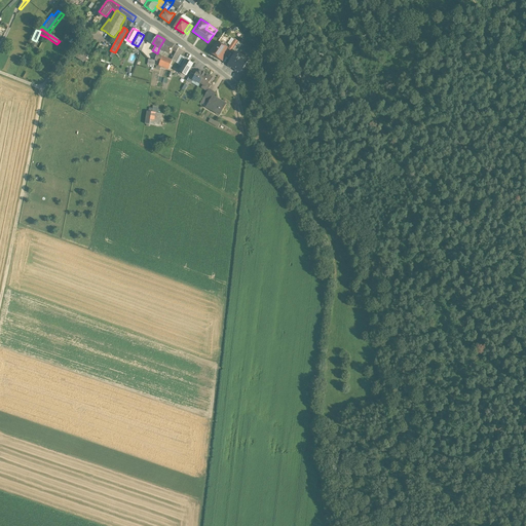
[(170,43),(164,39),(159,47),(163,50),(165,51),(170,43)]
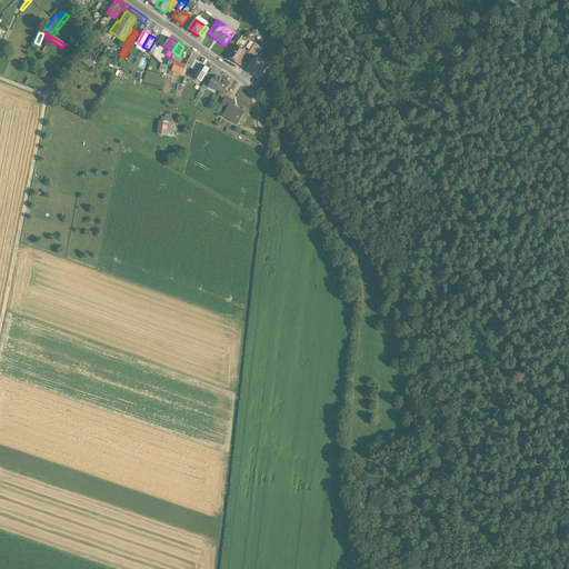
[(251,56),(258,46),(253,42),(247,52),(251,56)]
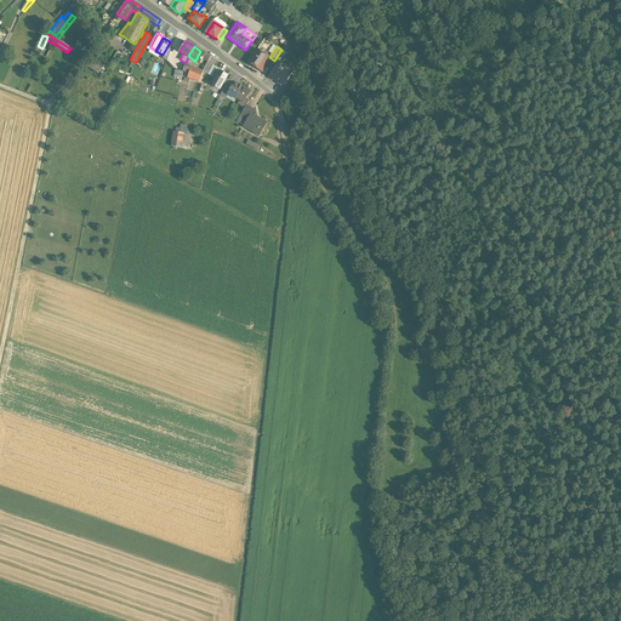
[(166,49),(163,55),(160,53),(159,56),(166,61),(171,51),(166,49)]
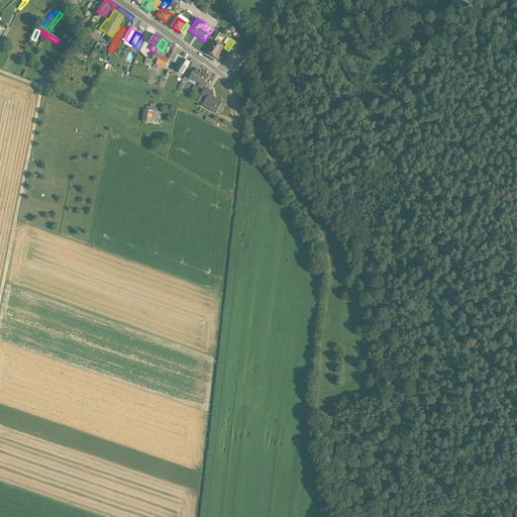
[(214,41),(207,52),(216,58),(219,53),(223,47),(214,41)]
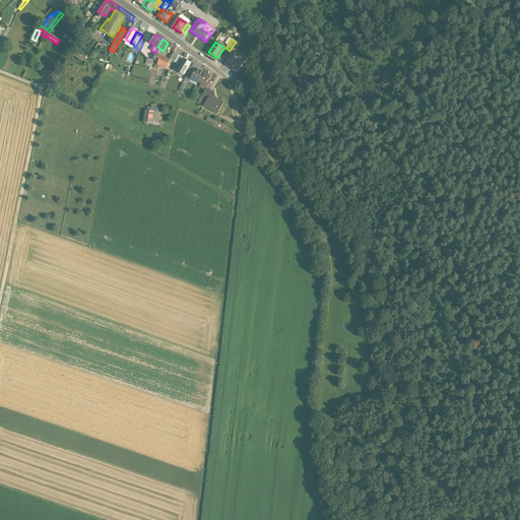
[(230,51),(233,53),(239,44),(236,42),(230,51)]
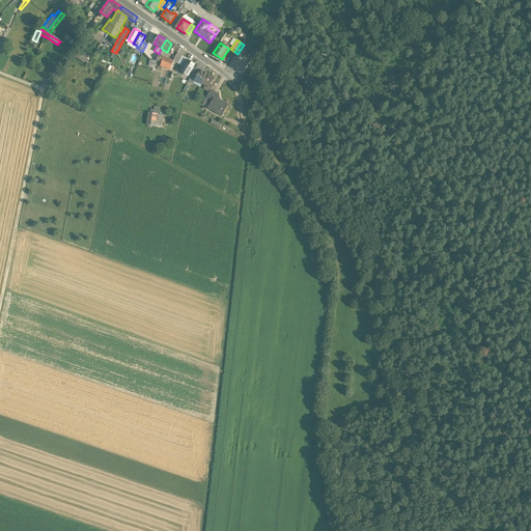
[(177,47),(171,44),(167,52),(171,54),(172,52),(175,52),(177,47)]
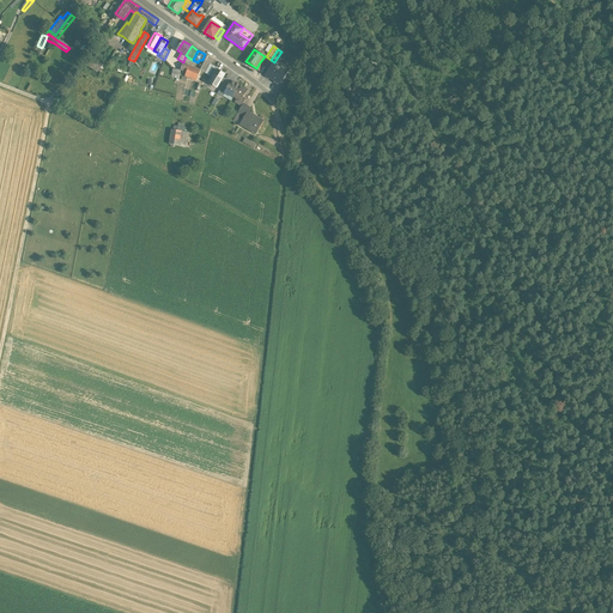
[(82,61),(96,72),(99,67),(107,56),(101,52),(96,58),(89,52),(82,61)]
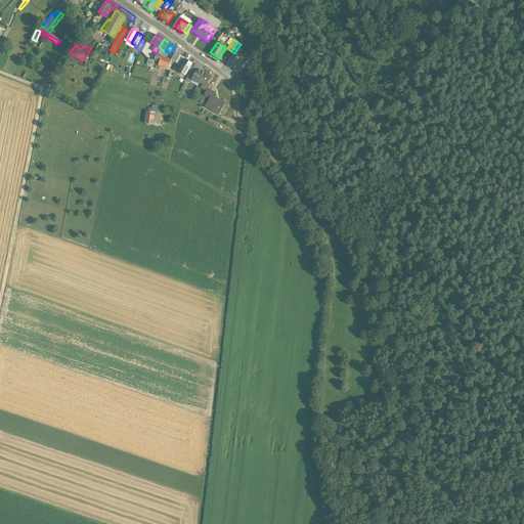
[(182,50),(175,46),(173,51),(175,52),(172,60),(176,62),(180,55),(182,50)]
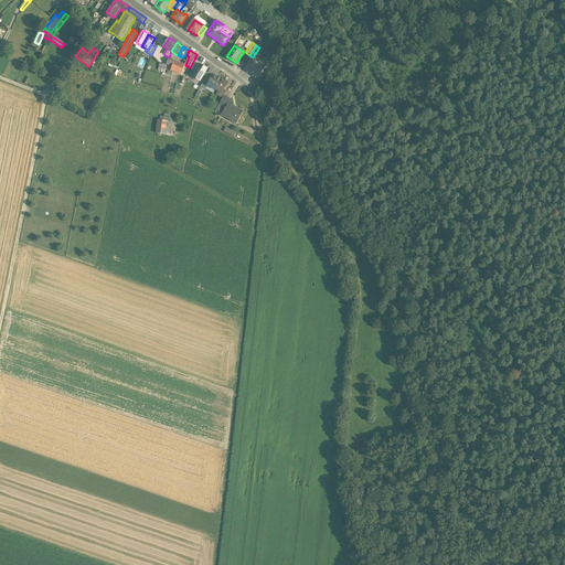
[(258,78),(267,65),(254,56),(253,57),(245,70),(258,78)]
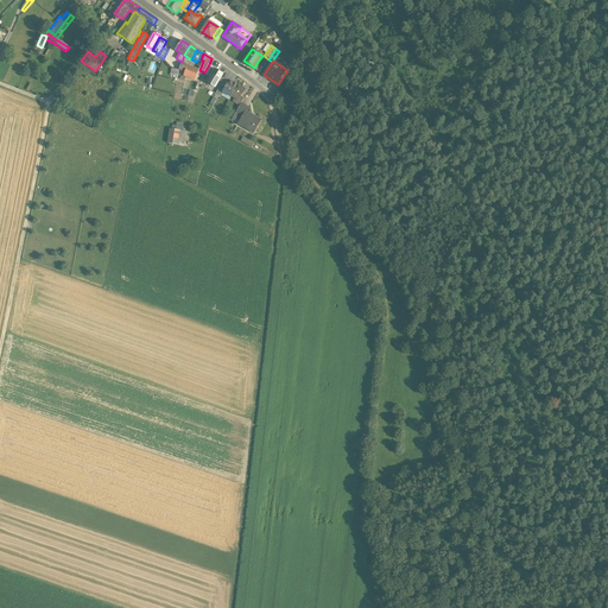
[(182,63),(179,69),(185,73),(189,74),(191,67),(187,65),(182,63)]
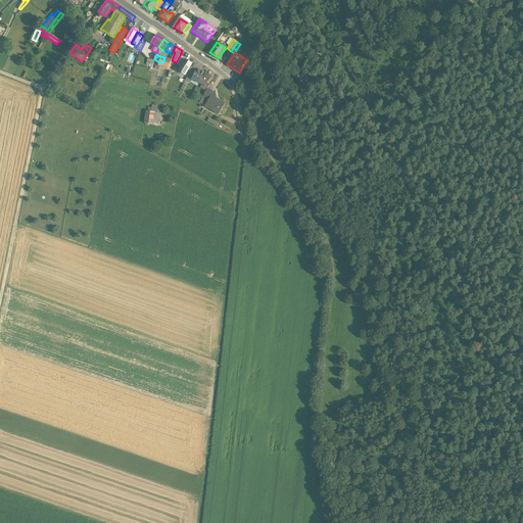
[(171,59),(164,57),(162,63),(169,65),(171,59)]
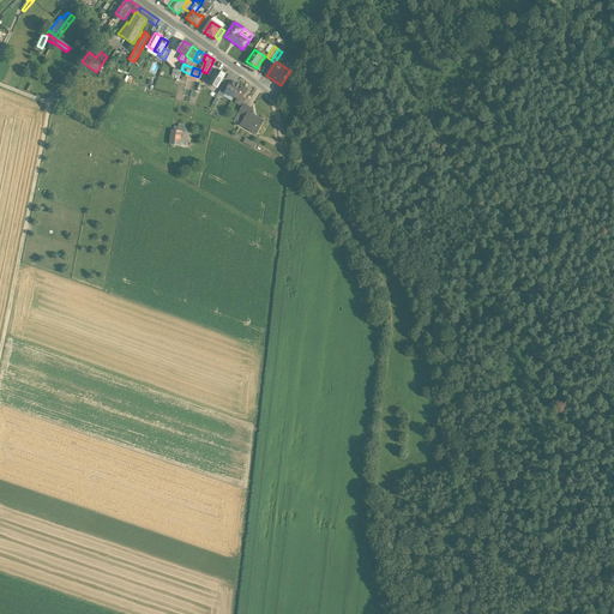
[(215,67),(210,76),(210,77),(212,78),(217,71),(218,71),(220,70),(215,67)]
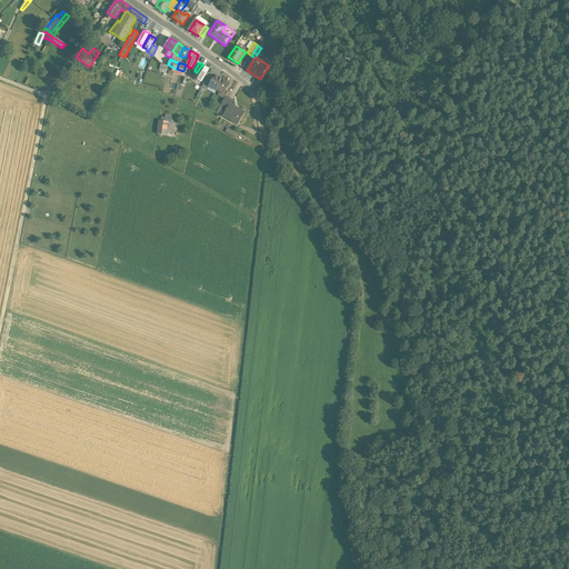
[(187,66),(186,65),(183,71),(177,69),(173,68),(172,71),(182,76),(187,66)]
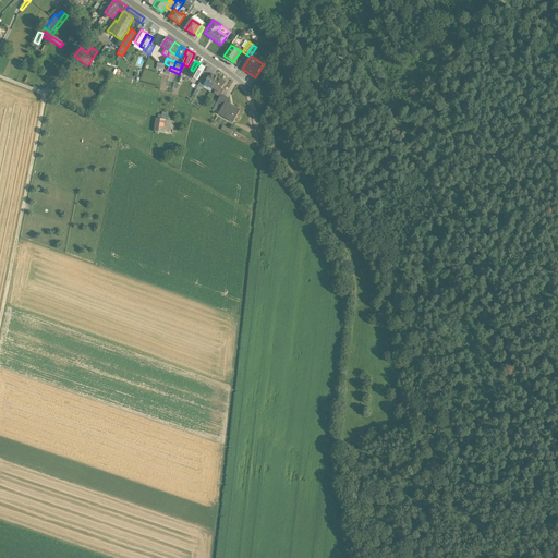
[(190,76),(197,80),(205,69),(198,64),(197,64),(193,71),(190,76)]
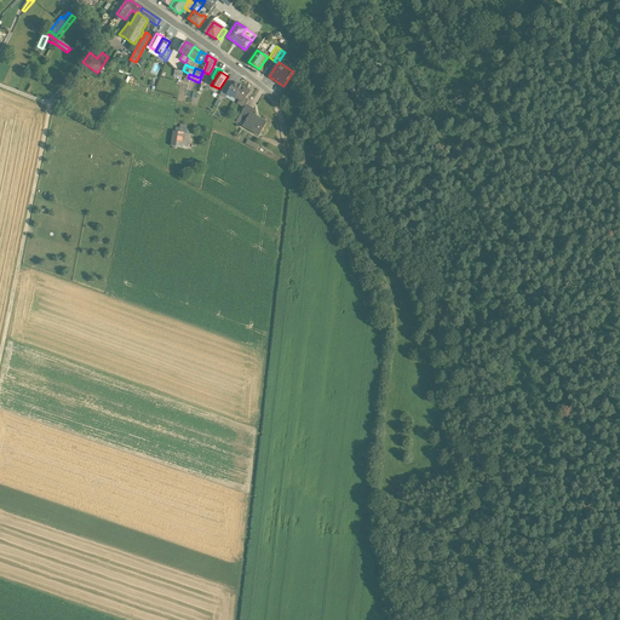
[(239,84),(231,86),(230,89),(227,95),(228,95),(235,99),(236,98),(242,87),(239,85),(239,84)]
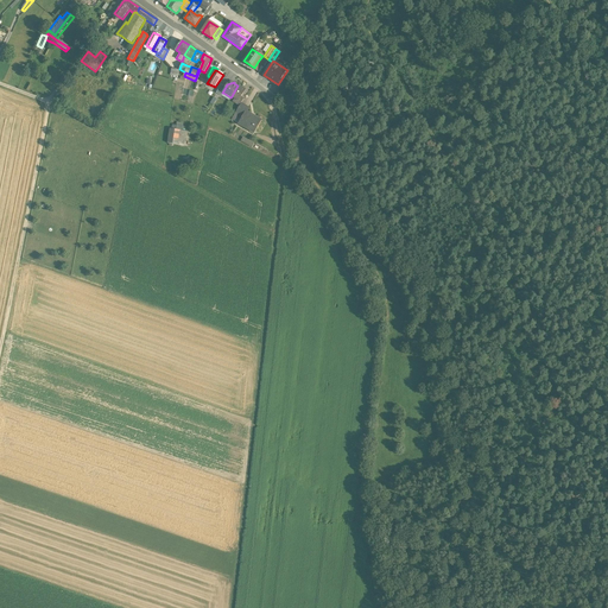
[(221,84),(216,93),(221,96),(223,93),(222,93),(226,87),(221,84)]
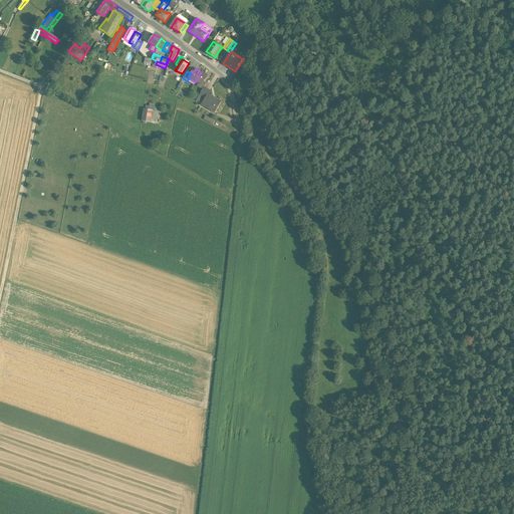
[(207,75),(201,72),(196,81),(201,84),(203,82),(207,75)]
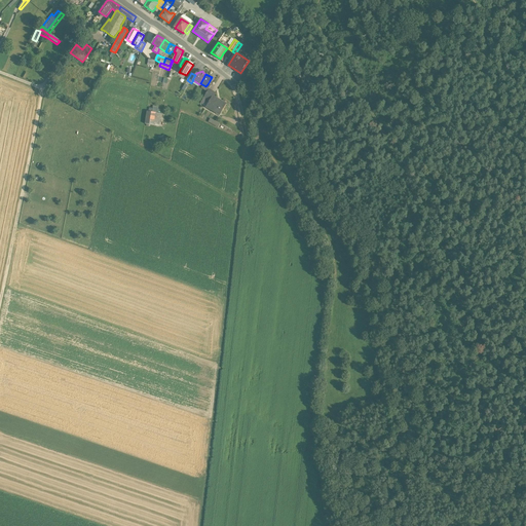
[(213,97),(213,96),(210,100),(205,107),(219,115),(222,110),(220,109),(223,103),(217,100),(217,99),(213,97)]
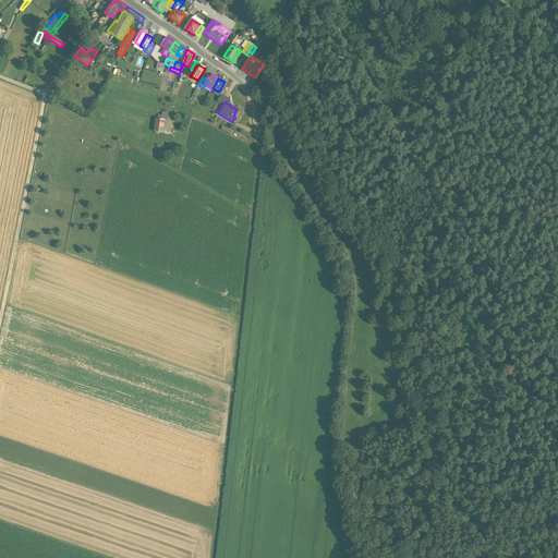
[(169,134),(171,121),(156,119),(154,131),(169,134)]
